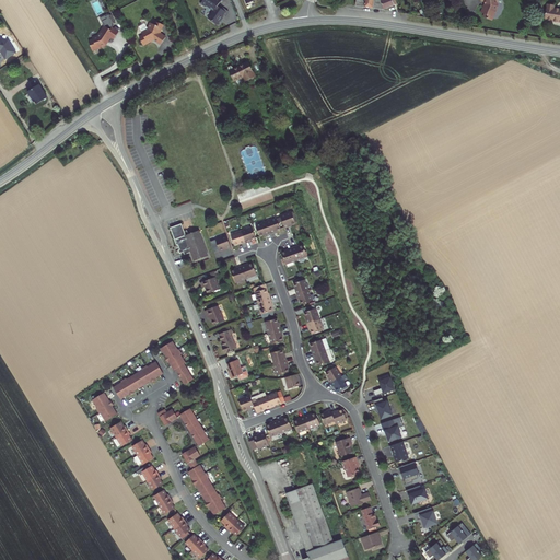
[(202,0),(202,2),(212,10),(213,11),(208,18),(218,25),(226,12),(218,6),(220,3),(221,1),(221,0),(202,0)]
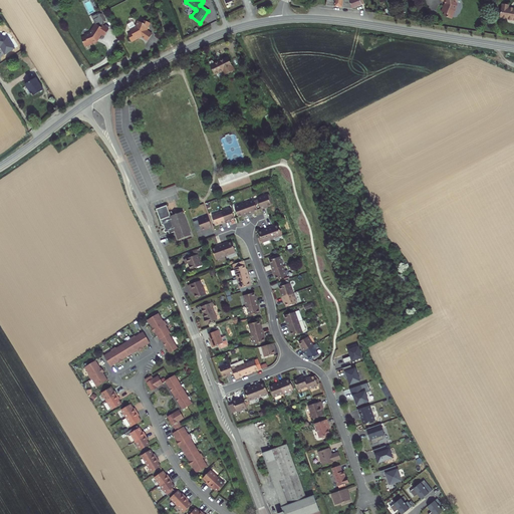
[(337,8),(352,10),(350,1),(349,0),(327,0),(327,7),(337,8)]
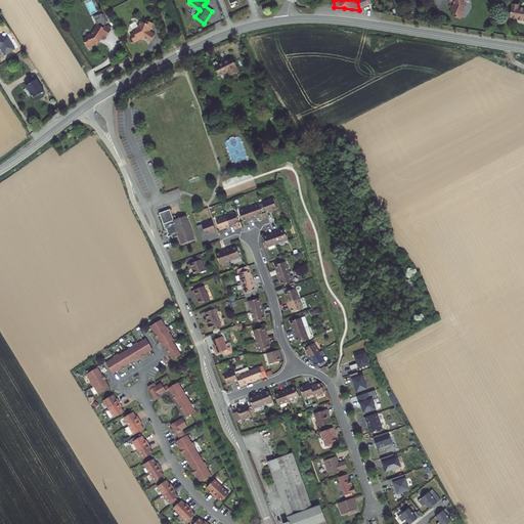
[(356,0),(357,1),(359,10),(365,8),(370,6),(367,0),(356,0)]
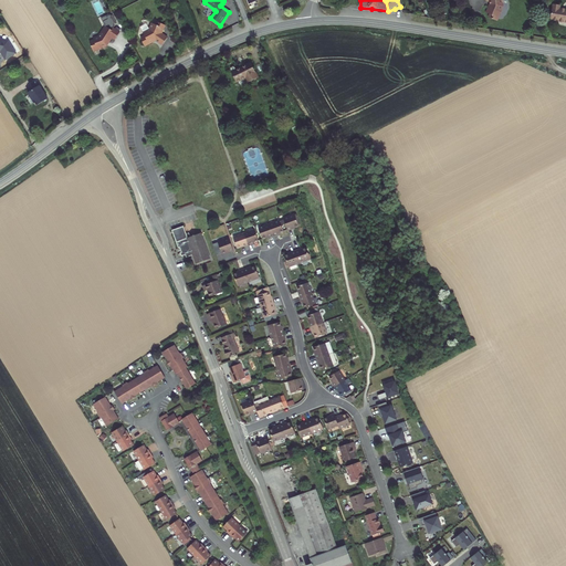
[(486,0),(488,1),(491,1),(491,2),(491,3),(492,4),(492,6),(491,6),(490,7),(488,14),(492,16),(491,19),(498,22),(501,13),(502,14),(504,8),(505,7),(505,6),(504,4),(503,3),(504,0),(503,0),(486,0)]
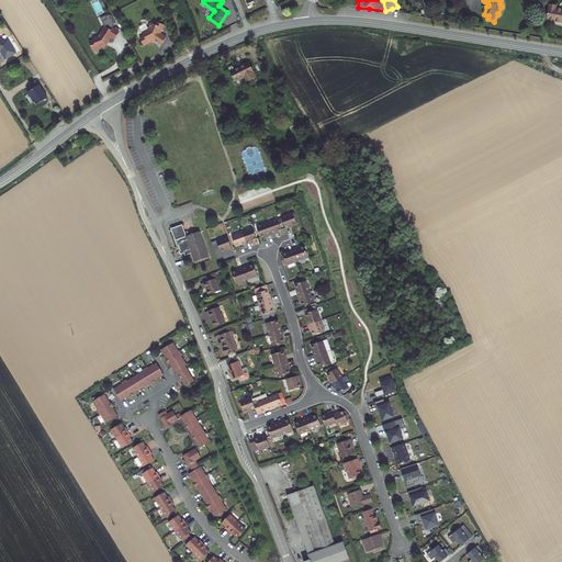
[(547,21),(561,22),(561,9),(555,9),(557,6),(549,4),(547,21)]
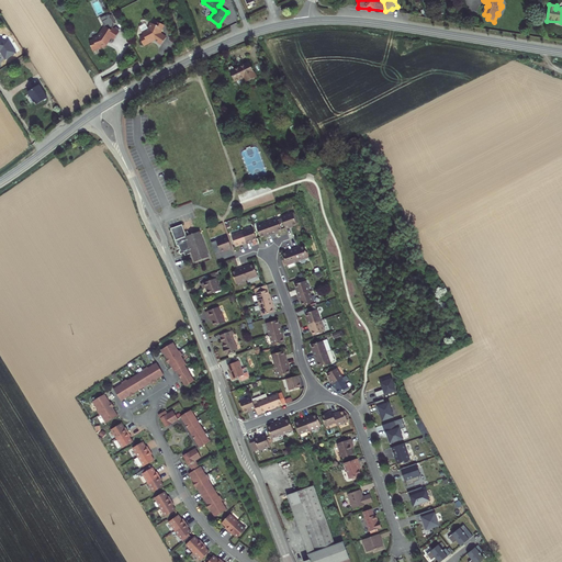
[(114,41),(120,32),(113,27),(114,25),(113,24),(114,22),(110,13),(100,19),(104,25),(102,29),(99,35),(92,37),(93,40),(89,41),(93,52),(107,46),(112,38),(114,41)]
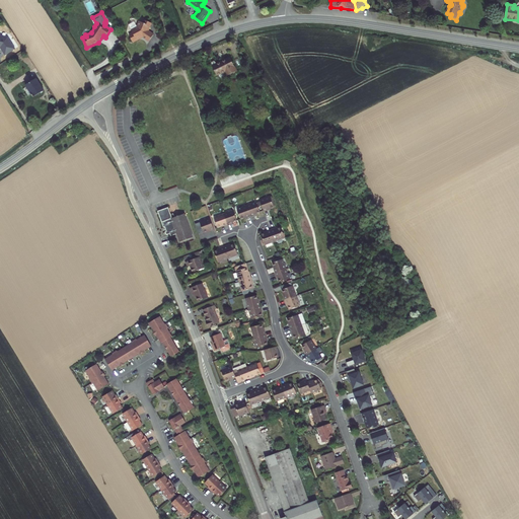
[(135,18),(130,20),(130,22),(133,28),(134,28),(135,31),(130,36),(135,43),(141,36),(142,38),(141,40),(146,43),(150,38),(147,36),(151,30),(144,25),(142,20),(139,21),(139,19),(135,18)]
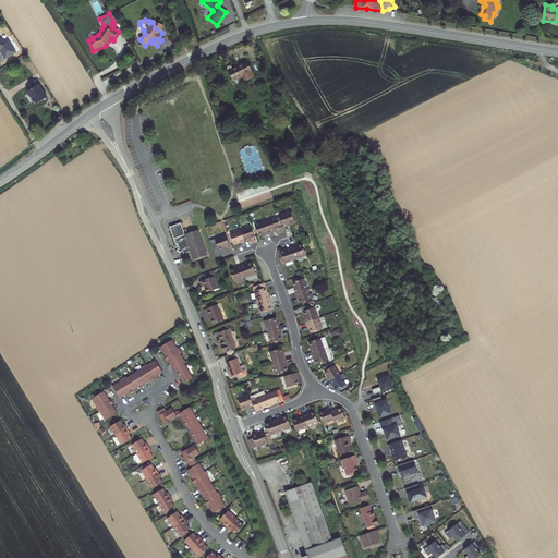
[(0,50),(0,51),(5,60),(17,52),(9,39),(0,36),(0,50)]
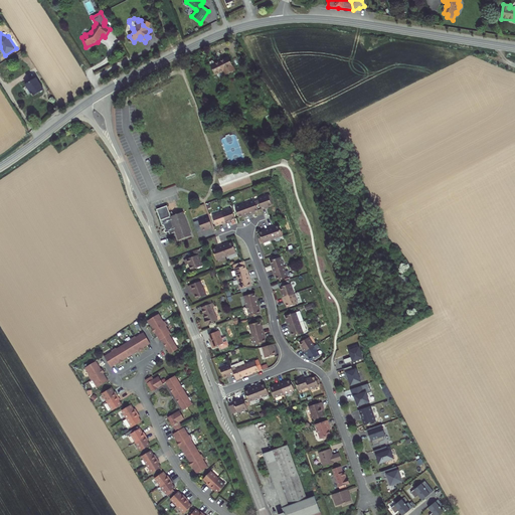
[(211,65),(210,65),(215,74),(223,70),(225,75),(235,70),(228,56),(214,63),(213,61),(212,60),(210,61),(210,63),(211,65)]
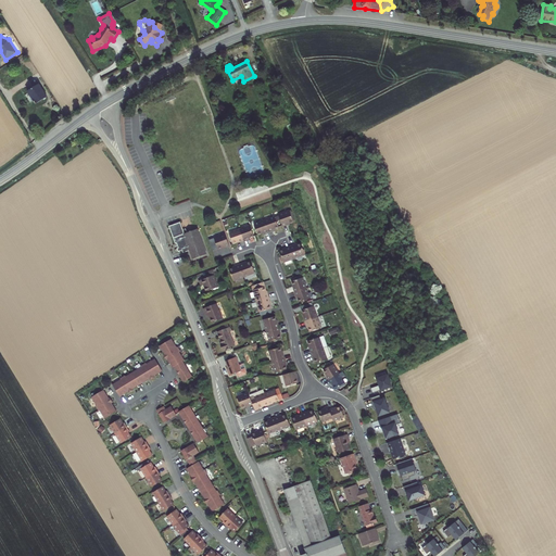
[(39,85),(28,91),(36,103),(47,97),(39,85)]
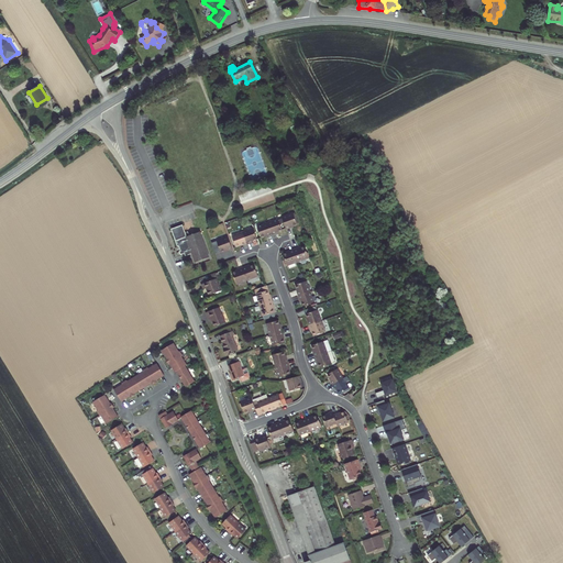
[(294,213),(282,218),(287,230),(290,229),(290,227),(297,224),(294,213)]
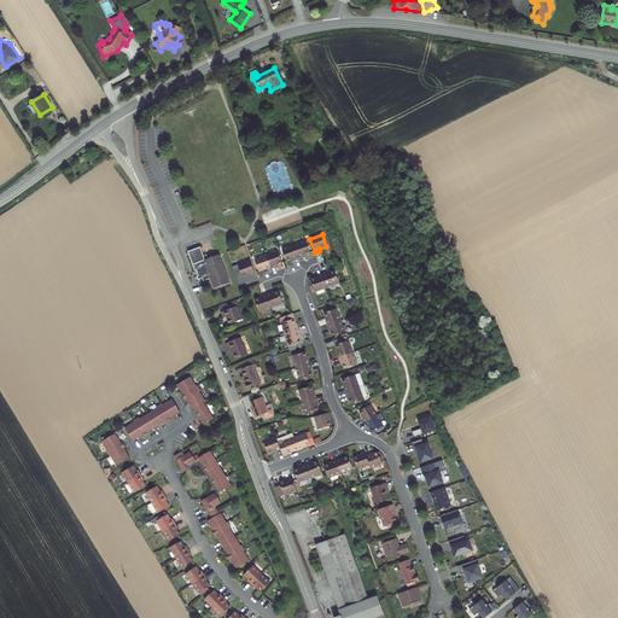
[(305,242),(295,245),(298,258),(303,256),(302,255),(310,252),(305,242)]
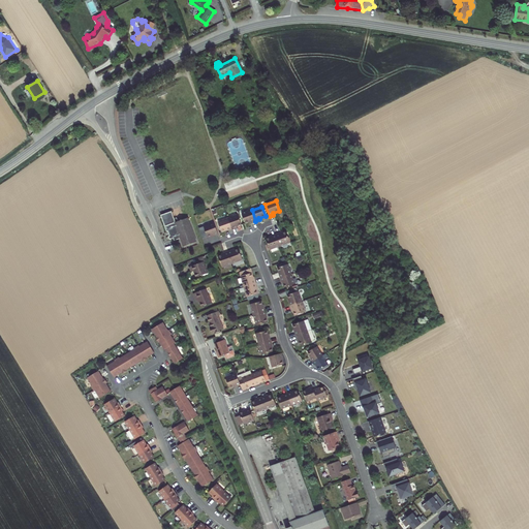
[(252,222),(255,221),(252,210),(242,214),(245,223),(251,221),(252,222)]
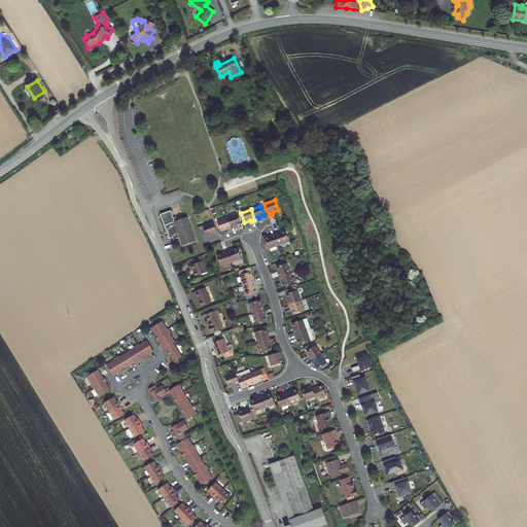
[(171,211),(161,214),(169,238),(173,237),(174,240),(180,238),(182,246),(196,241),(187,217),(174,221),(171,211)]
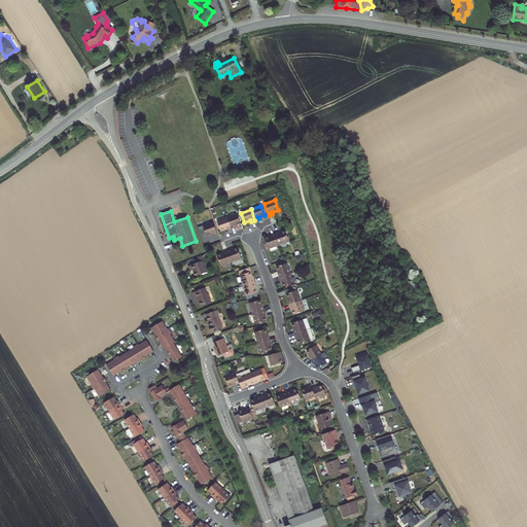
[(237,214),(227,217),(232,229),(235,227),(235,225),(241,223),(237,214)]
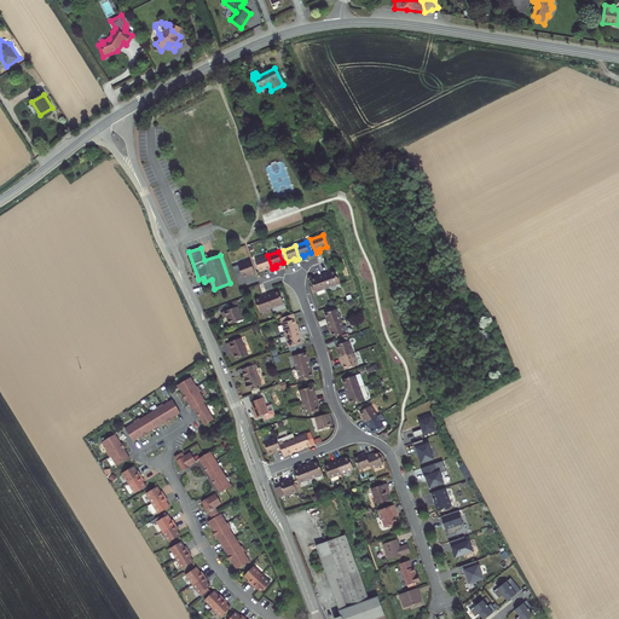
[(267,270),(272,268),(267,255),(255,260),(260,271),(267,268),(267,270)]
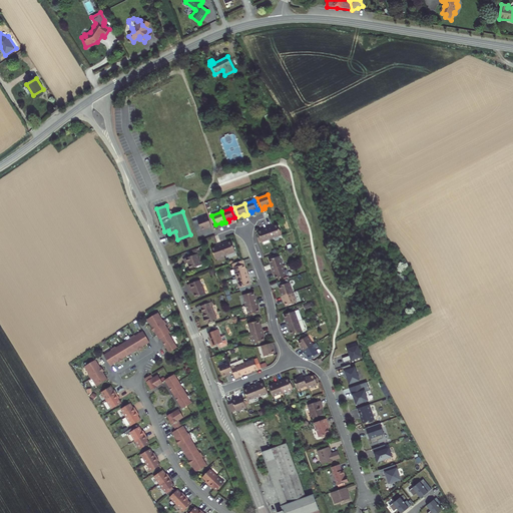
[(207,216),(197,219),(201,229),(207,227),(208,228),(211,227),(207,216)]
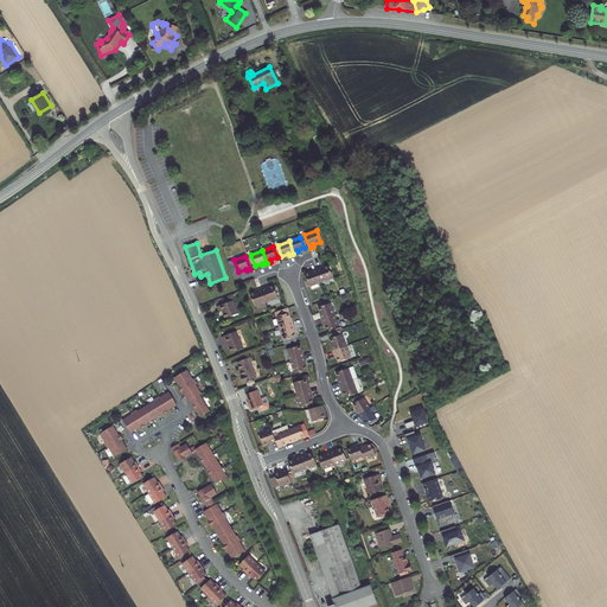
[(321,267),(317,269),(321,282),(333,278),(328,266),(321,268),(321,267)]
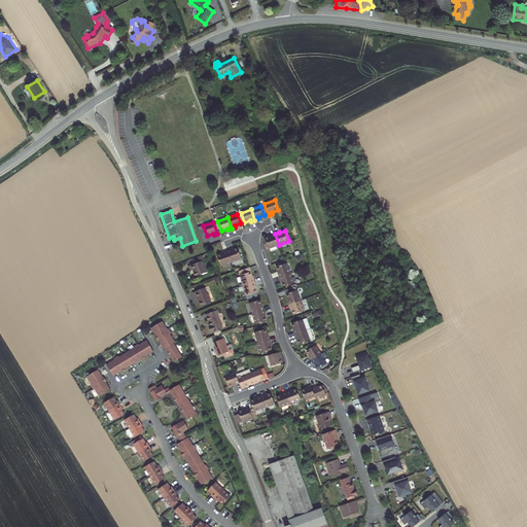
[(269,248),(279,245),(275,234),(271,235),(272,236),(265,238),(269,248)]
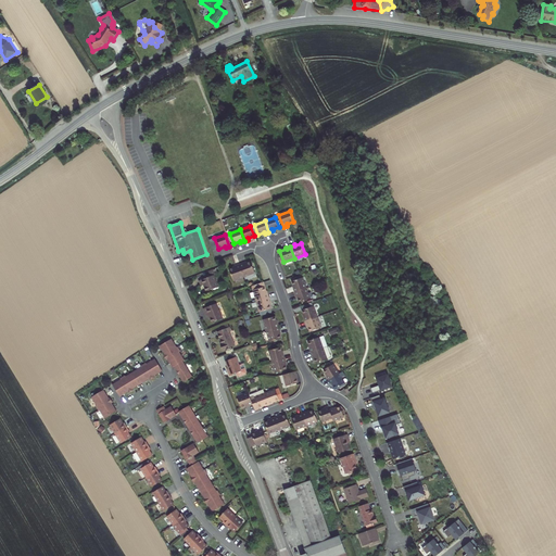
[(243,263),(240,264),(244,276),(255,273),(251,262),(244,264),(243,263)]
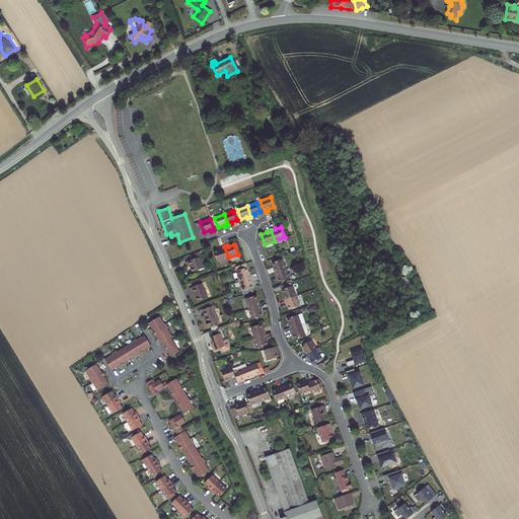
[(218,262),(228,257),(224,246),(220,248),(220,249),(214,251),(218,262)]
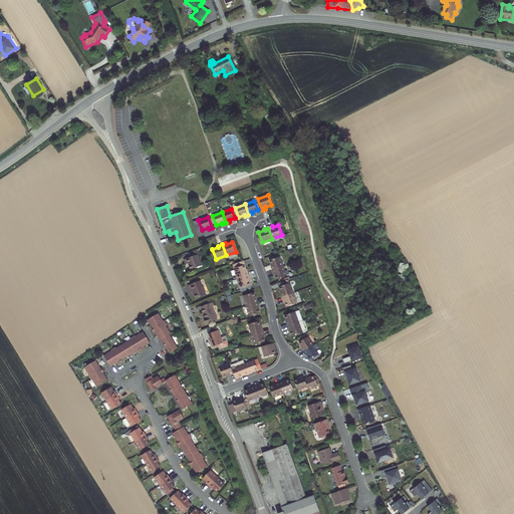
[(198,254),(185,259),(186,264),(189,263),(191,270),(202,265),(198,254)]
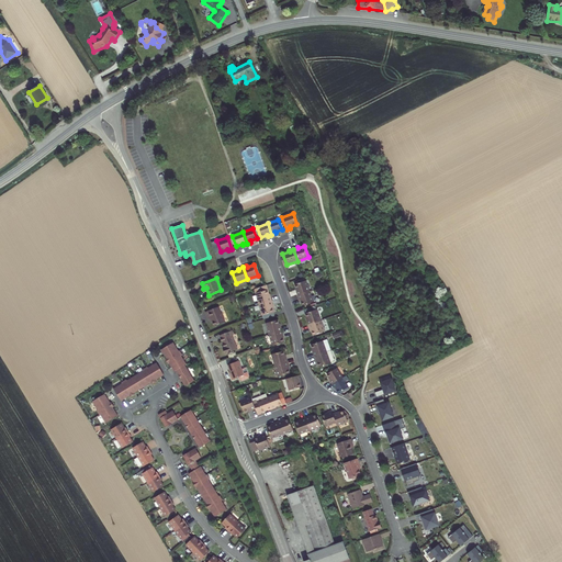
[(296,292),(298,295),(310,291),(306,280),(295,284),(298,291),(296,292)]
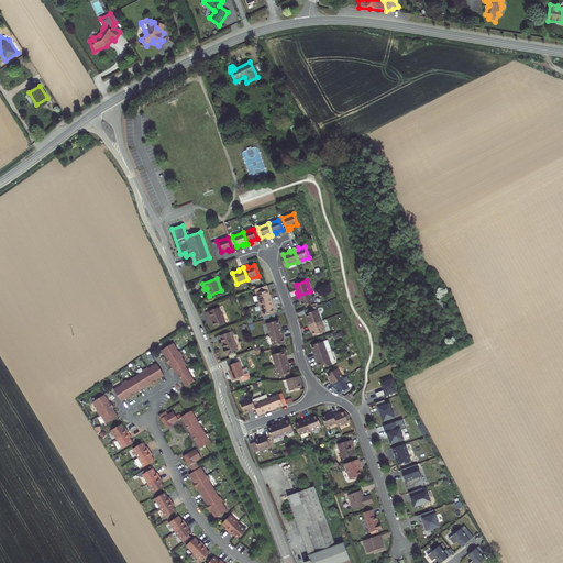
[(255,289),(260,305),(273,301),(272,297),(269,298),(266,286),(255,289)]
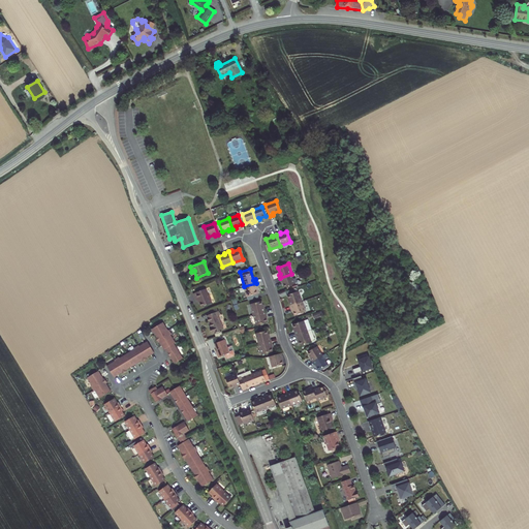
[(296,284),(291,274),(280,278),(282,282),(283,281),(285,287),(296,284)]
